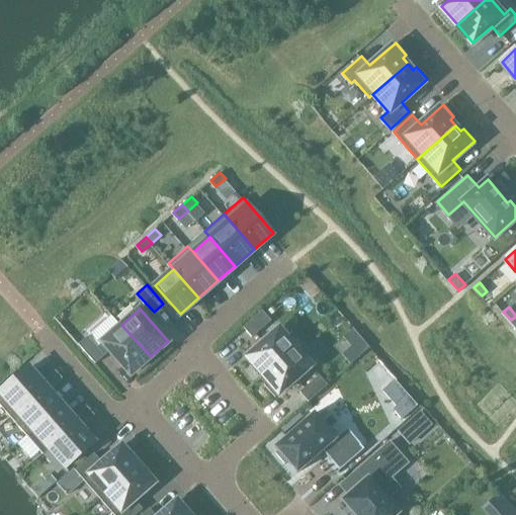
[(263,310),(245,326),(253,336),(272,319),(263,310)]
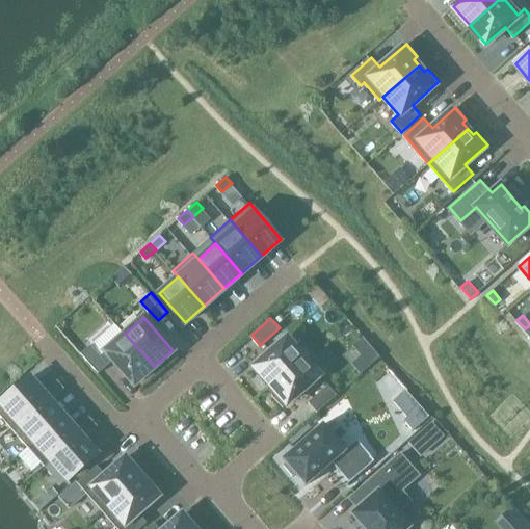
[(135,382),(154,366),(125,334),(106,350),(135,382)]
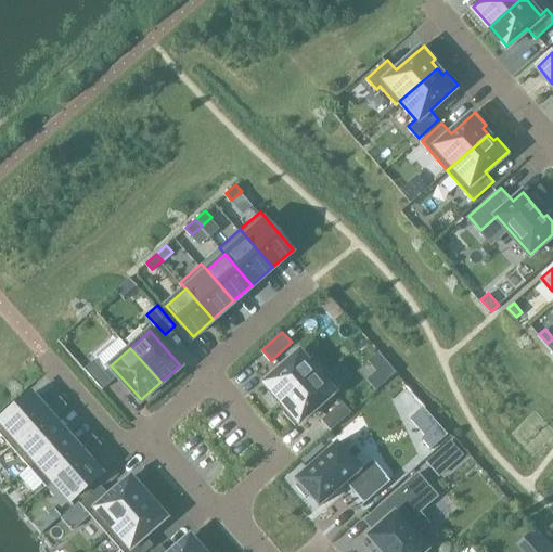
[(283,401),(318,370),(300,350),(266,382),(283,401)]
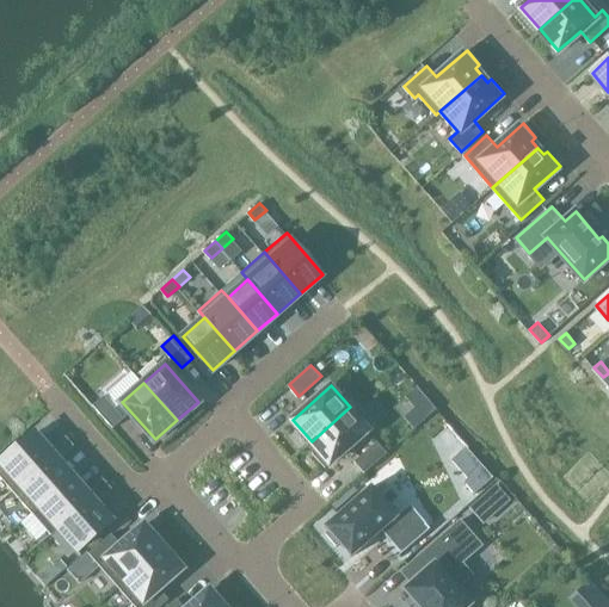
[(417,406),(405,415),(416,427),(438,408),(418,385),(407,395),(417,406)]
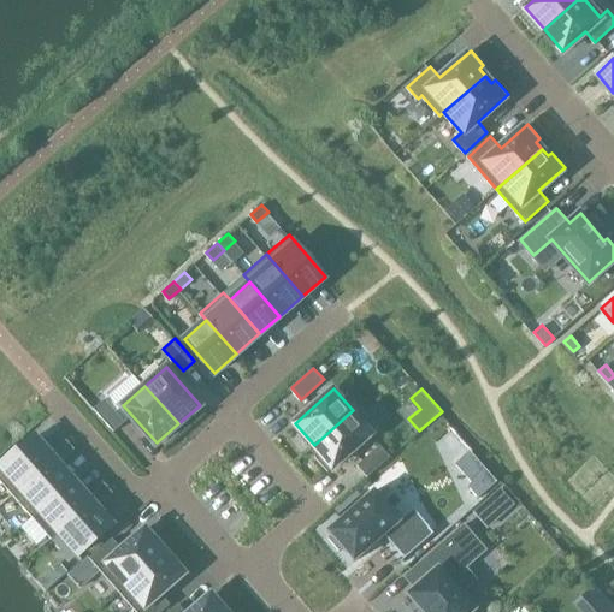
[(106,398),(95,408),(114,431),(127,421),(106,398)]
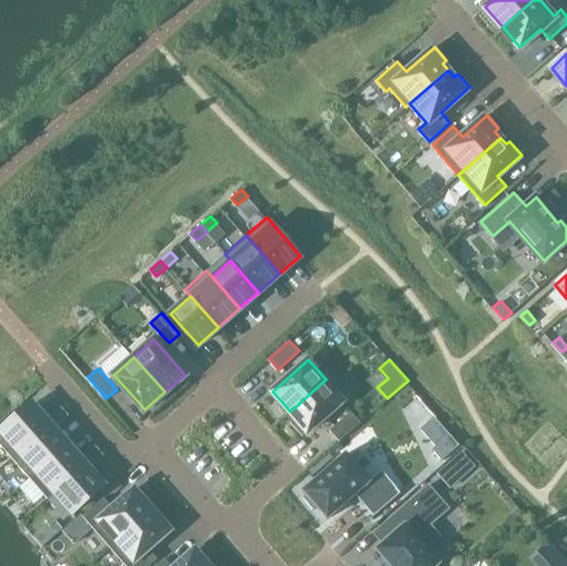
[(349,395),(331,375),(290,411),(296,417),(291,420),(304,434),(349,395)]
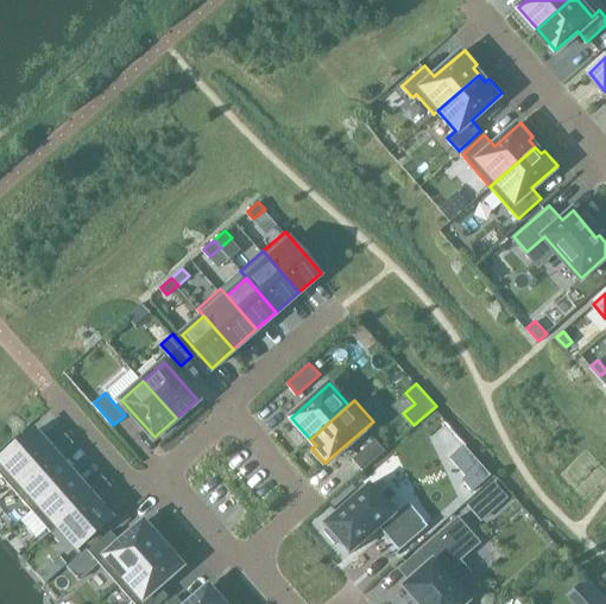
[(0,459),(0,471),(13,488),(55,452),(50,447),(35,430),(0,459)]
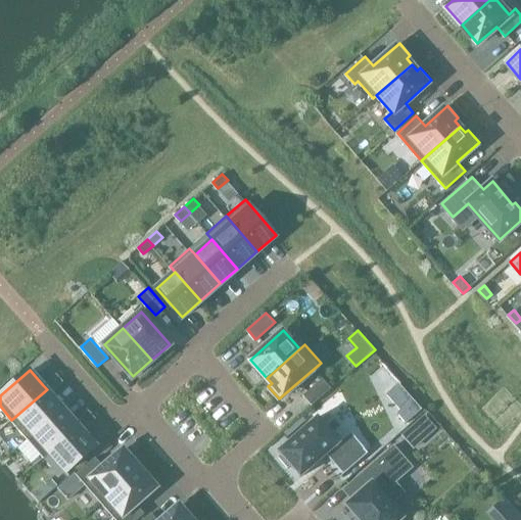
[(50,379),(57,386),(64,380),(61,377),(57,373),(50,379)]
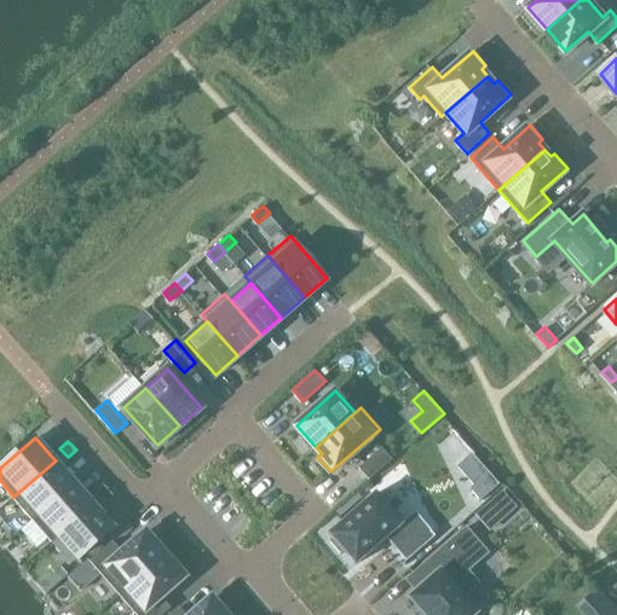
[(382,446),(359,466),(370,479),(393,458),(382,446)]
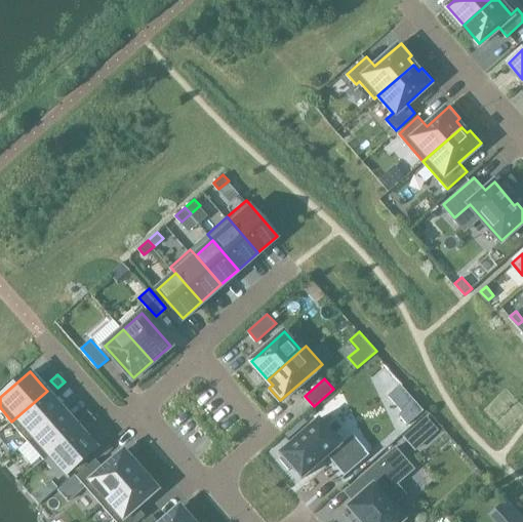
[(50,394),(57,388),(50,380),(43,387),(47,391),(50,394)]
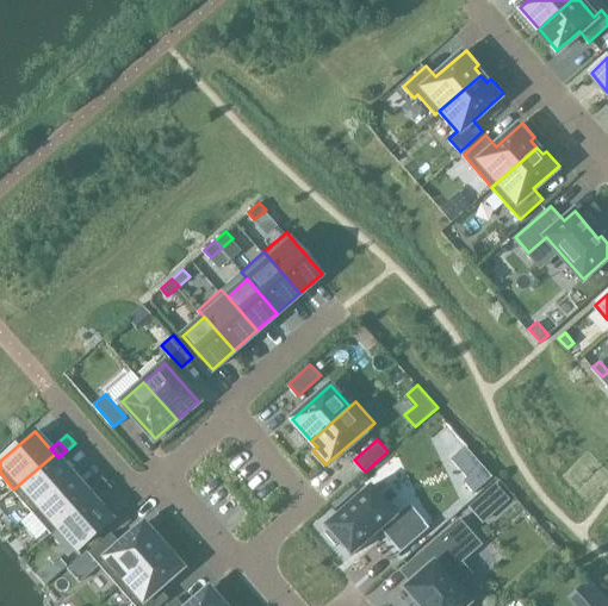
[(32,510),(73,475),(59,457),(55,454),(13,489),(32,510)]
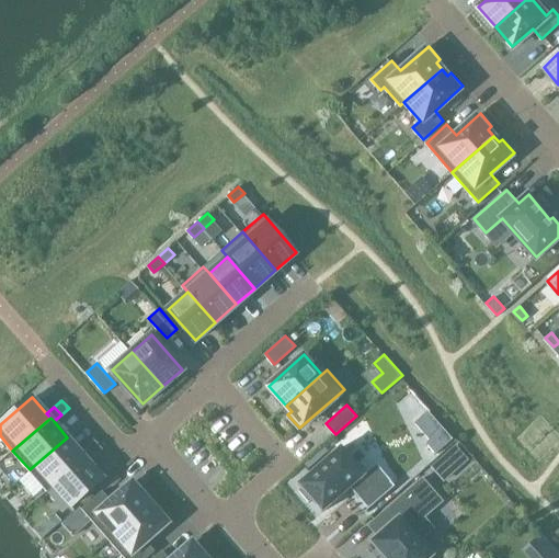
[(443,424),(430,435),(425,440),(436,453),(454,437),(443,424)]
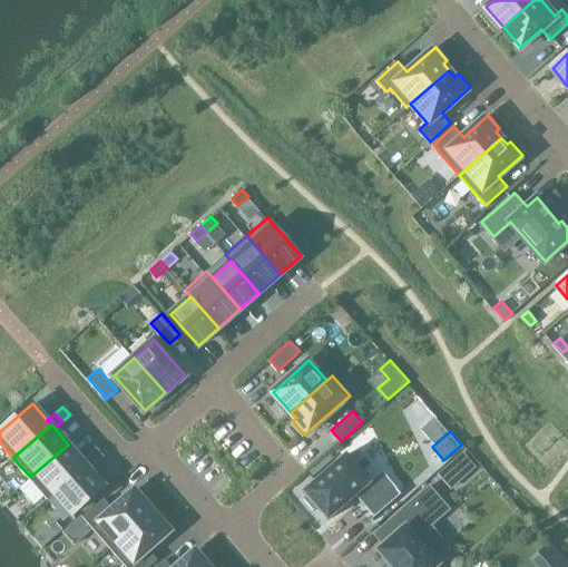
[(82,460),(68,445),(30,477),(49,498),(56,492),(87,466),(82,460)]
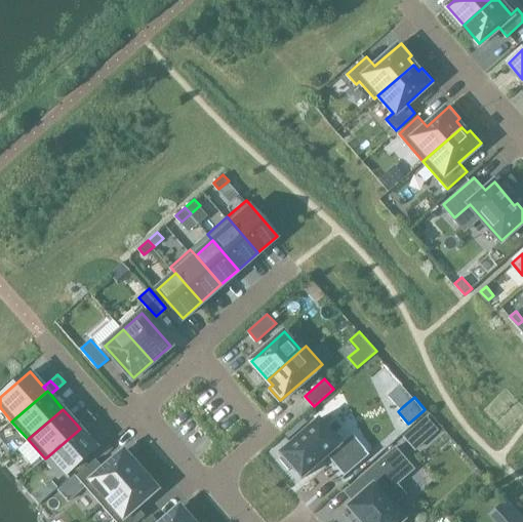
[(90,411),(83,417),(89,425),(96,418),(94,416),(90,411)]
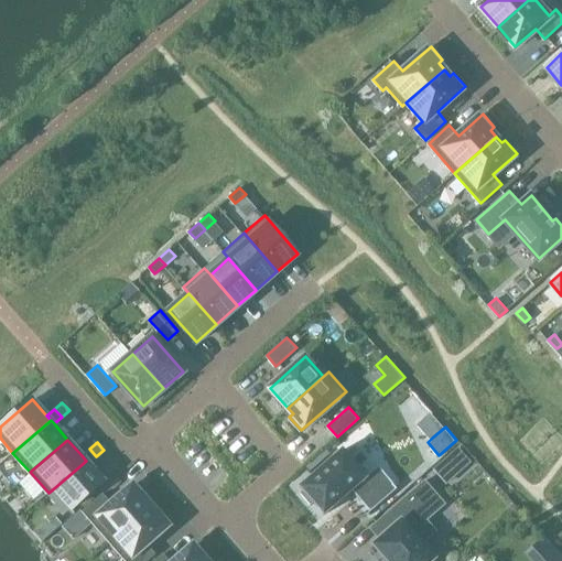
[(444,456),(457,471),(471,461),(456,445),(444,456)]
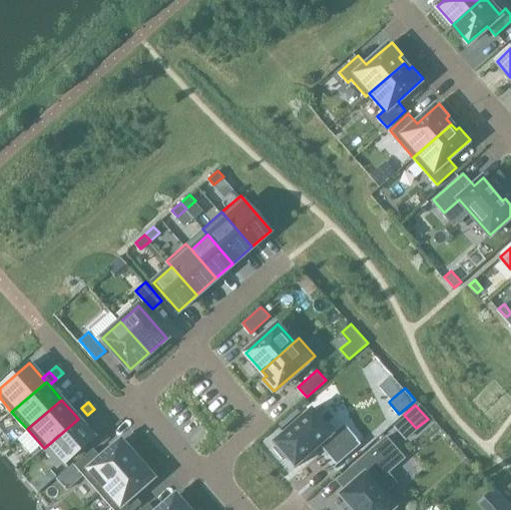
[(78,419),(80,421),(87,415),(81,408),(74,414),(78,419)]
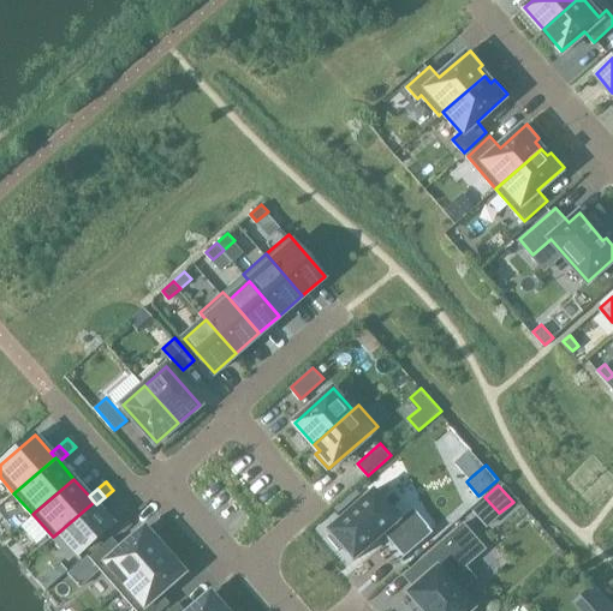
[(374,489),(328,528),(332,533),(328,535),(339,549),(343,546),(355,559),(400,519),(374,489)]
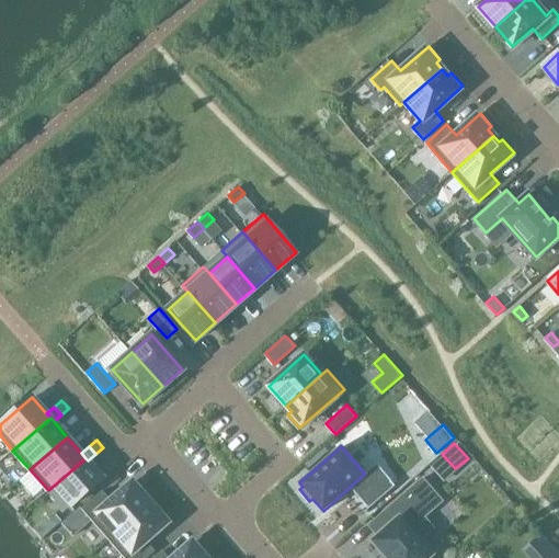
[(103,478),(88,460),(86,458),(55,485),(72,504),(103,478)]
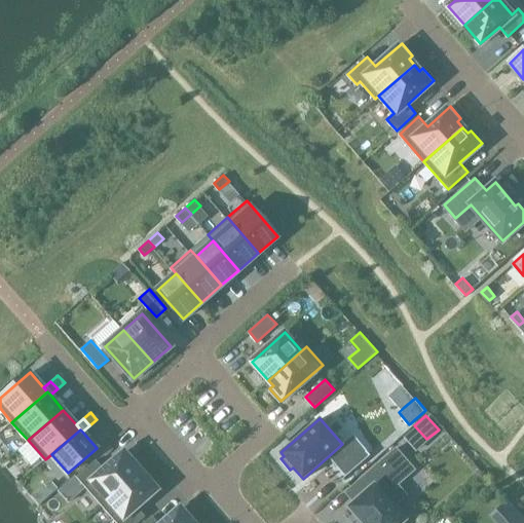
[(380,462),(347,490),(357,501),(350,507),(364,522),(400,522),(404,519),(393,507),(407,493),(398,483),(415,468),(397,447),(380,462)]
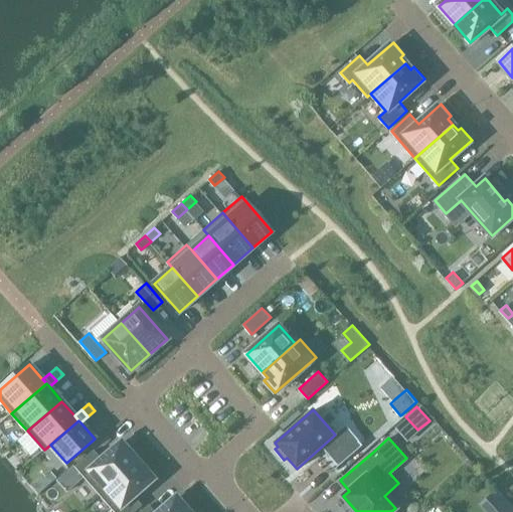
[(100,494),(138,461),(133,455),(136,452),(125,440),(103,459),(95,450),(75,466),(100,494)]
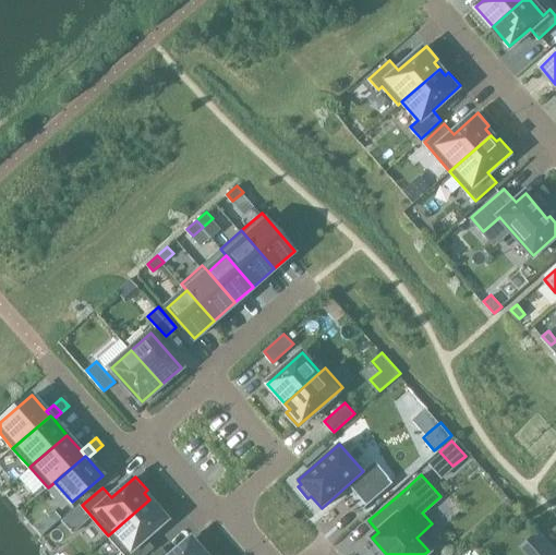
[(166,519),(149,499),(108,535),(125,554),(145,554),(155,547),(146,537),(166,519)]
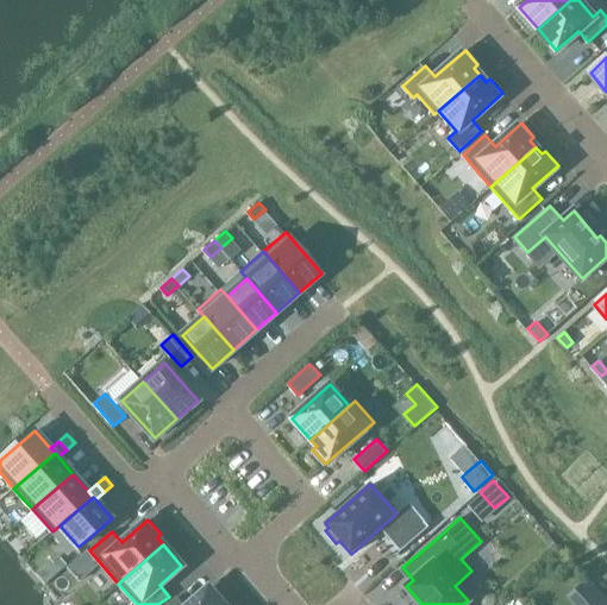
[(62,556),(55,562),(62,569),(67,566),(68,563),(62,556)]
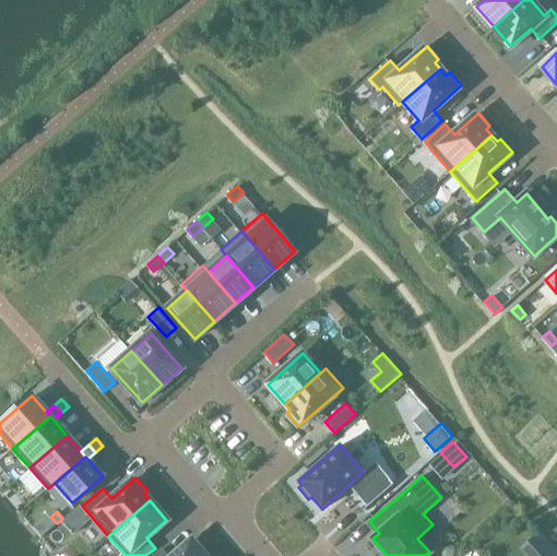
[(556,552),(538,531),(521,545),(530,555),(556,555),(556,552)]
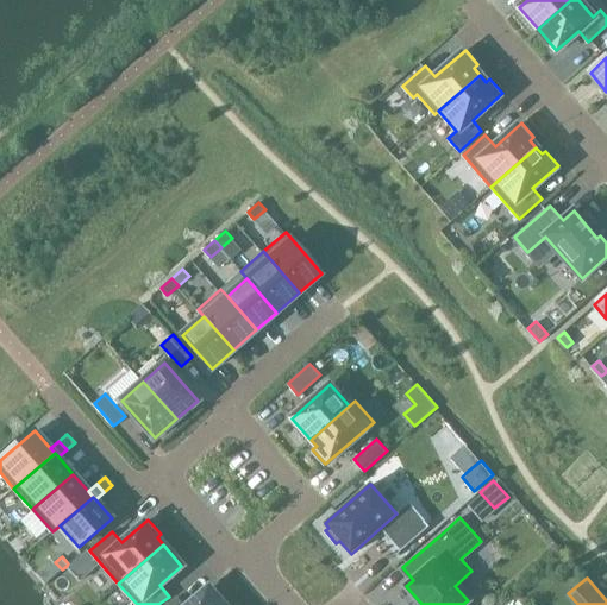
[(224,604),(208,587),(188,604),(185,604),(177,596),(166,604),(224,604)]
